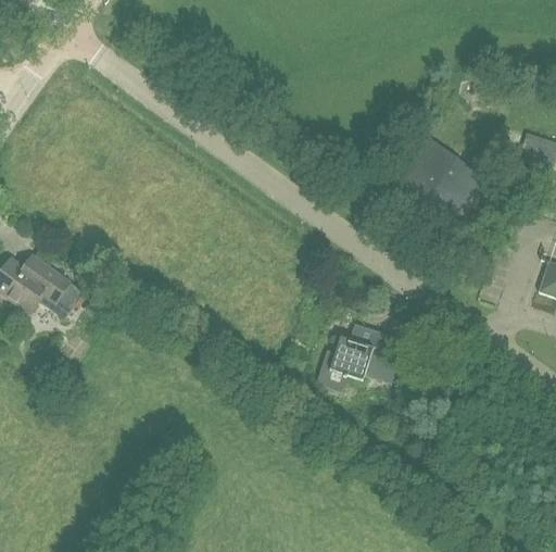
[(555,140),(526,130),(517,155),(551,167),(555,152),(555,140)]
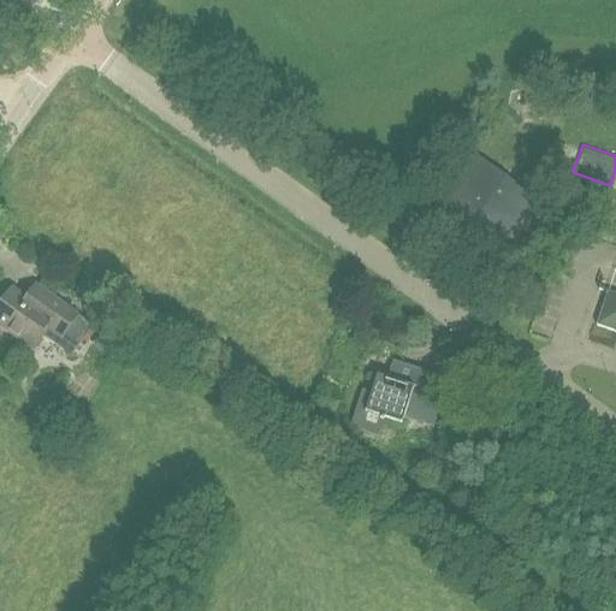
[(475,154),(433,213),(491,254),(521,214),(485,188),(498,171),(475,154)]
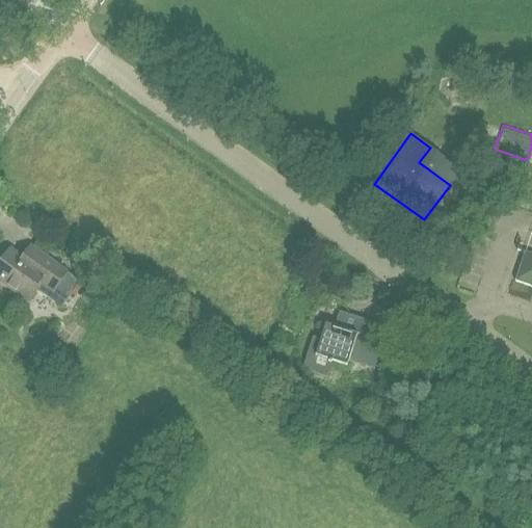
[(6,284),(27,298),(34,286),(61,305),(80,279),(44,254),(35,266),(26,260),(27,259),(9,246),(0,259),(0,276),(7,283),(6,284)]
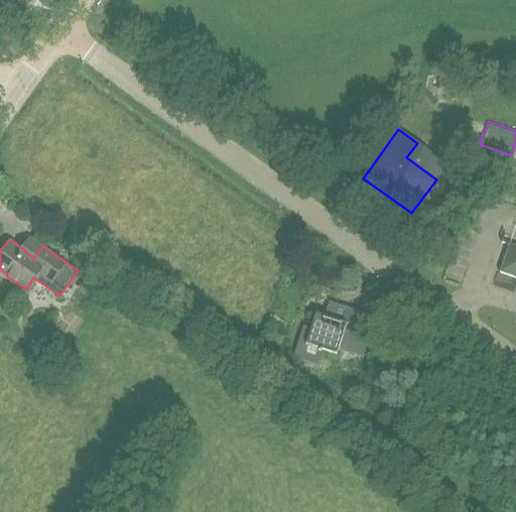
[(515,243),(508,241),(499,268),(515,274),(515,243)]
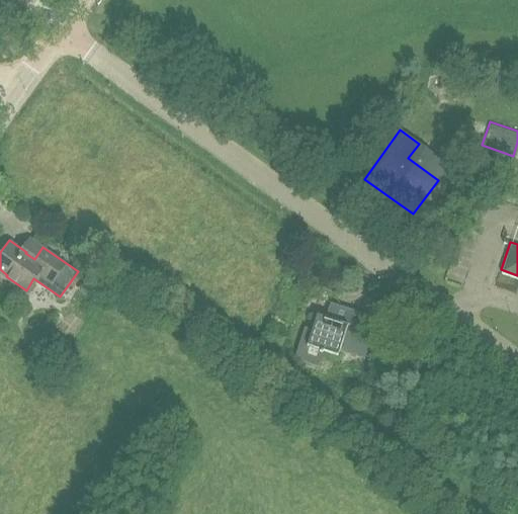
[(338,353),(339,349),(364,357),(377,318),(364,314),(364,312),(336,303),(332,318),(317,313),(312,328),(305,326),(294,357),(319,364),(324,348),(338,353)]
